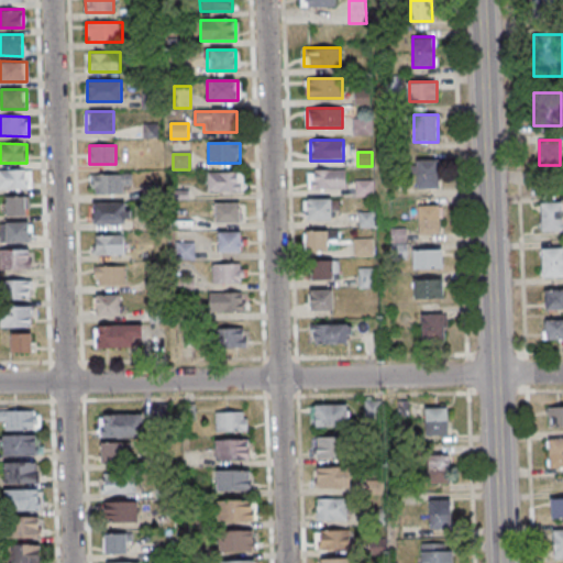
[(439,189),(439,159),(416,159),(416,189),(439,189)]
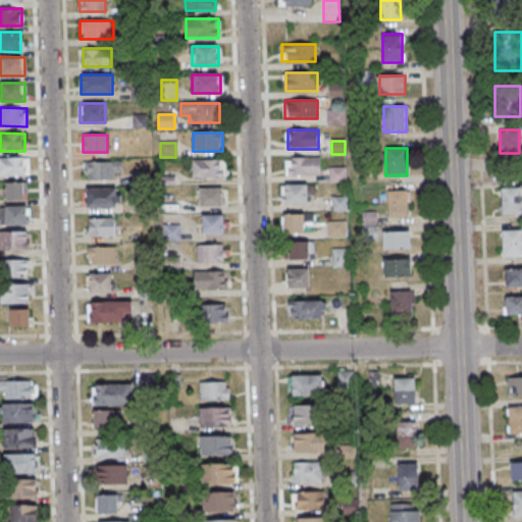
[(0,176),(30,176),(30,158),(0,158),(0,176)]
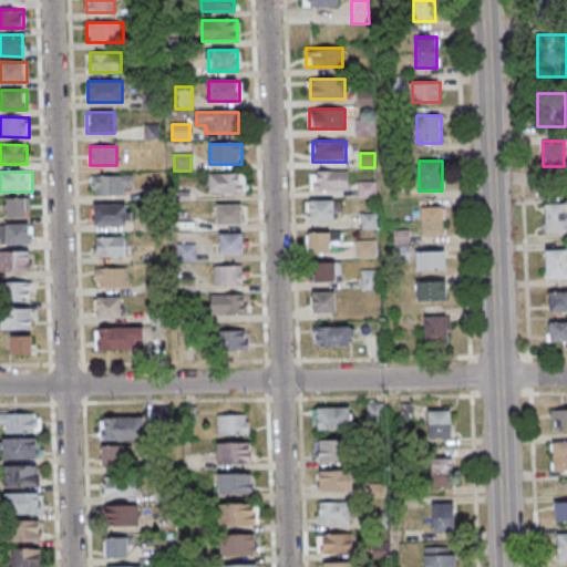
[(348,172),(311,172),(311,192),(348,192),(348,172)]
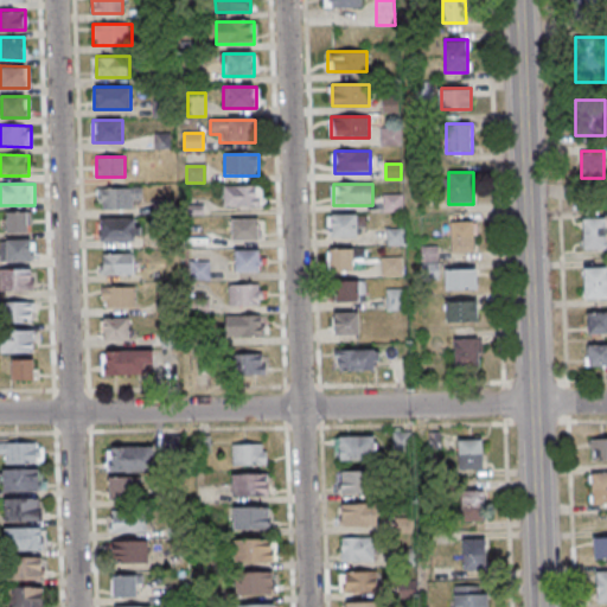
[(223,208),(262,208),(262,186),(223,186),(223,208)]
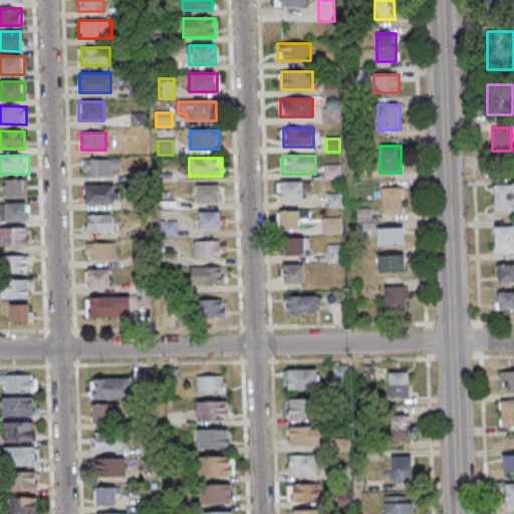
[(82,178),(113,178),(113,170),(120,170),(120,160),(82,160),(82,178)]
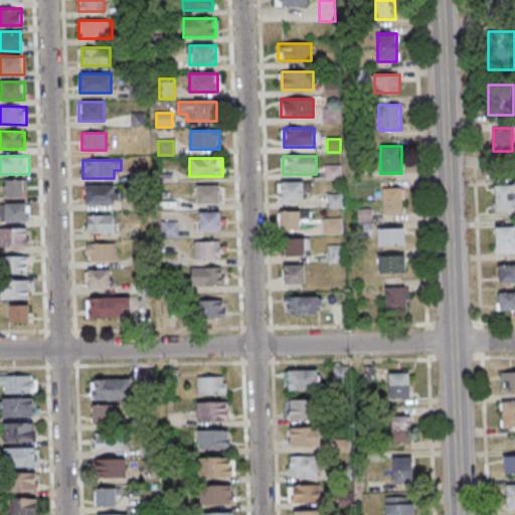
[(340,178),(340,166),(325,167),(325,179),(340,178)]
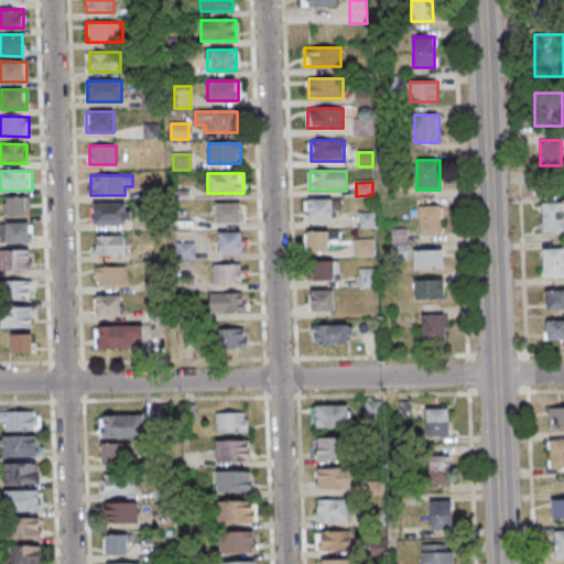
[(4,198),(4,217),(26,217),(26,198),(4,198)]
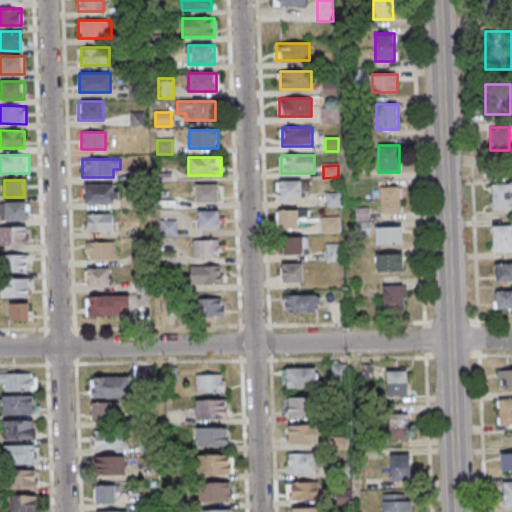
[(277,181),(277,201),(301,201),(301,190),(306,190),(306,181),(277,181)]
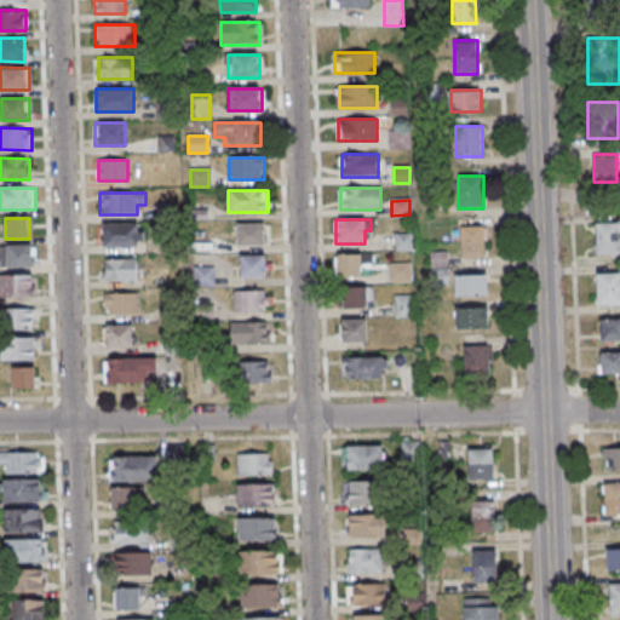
[(596,254),(619,254),(619,222),(596,222),(596,254)]
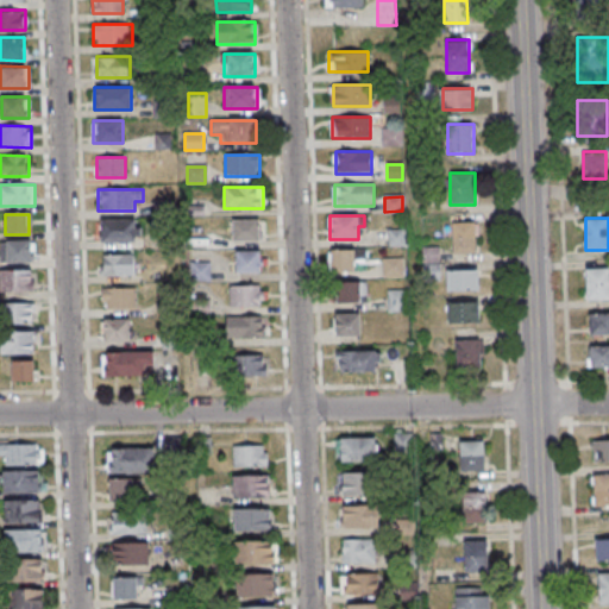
[(232,219),(232,240),(259,240),(259,219),(232,219)]
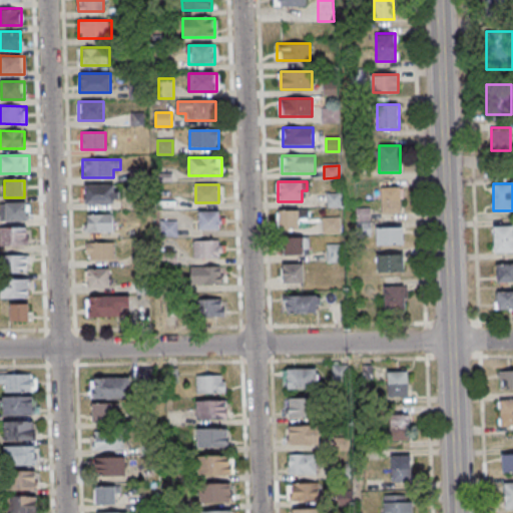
[(84,185),(84,204),(118,204),(118,185),(84,185)]
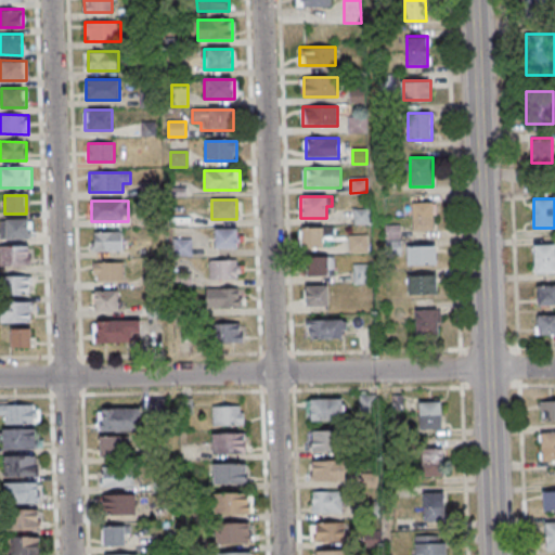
[(410,231),(433,231),(433,202),(410,202),(410,231)]
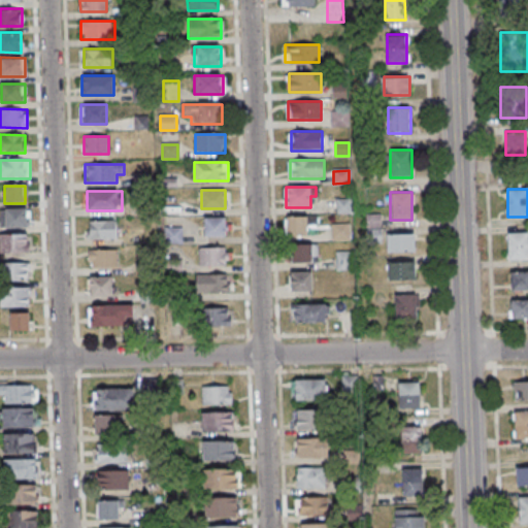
[(349,201),(339,201),(339,212),(349,212),(349,201)]
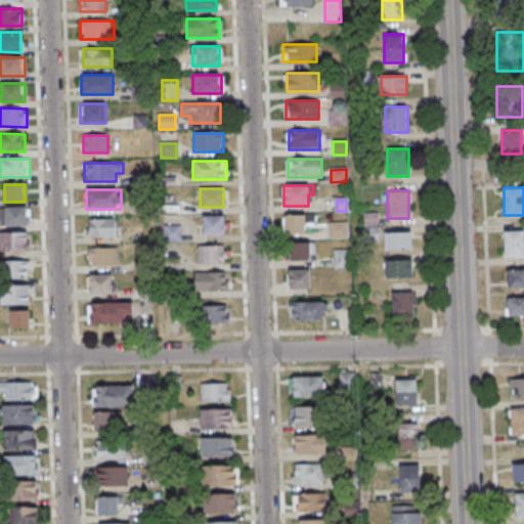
[(0,208),(0,227),(29,227),(29,208),(0,208)]
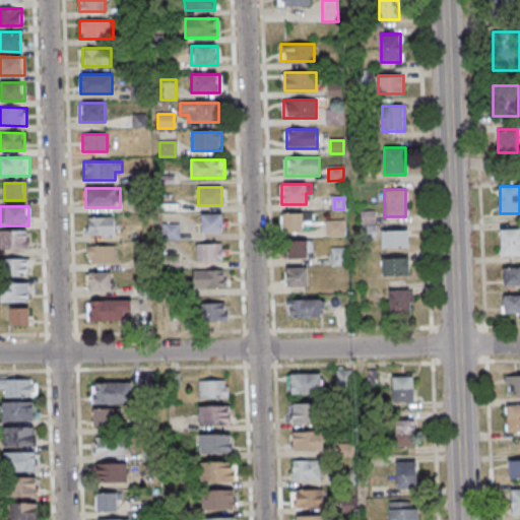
[(303,213),(281,213),(281,233),(303,233),(303,213)]
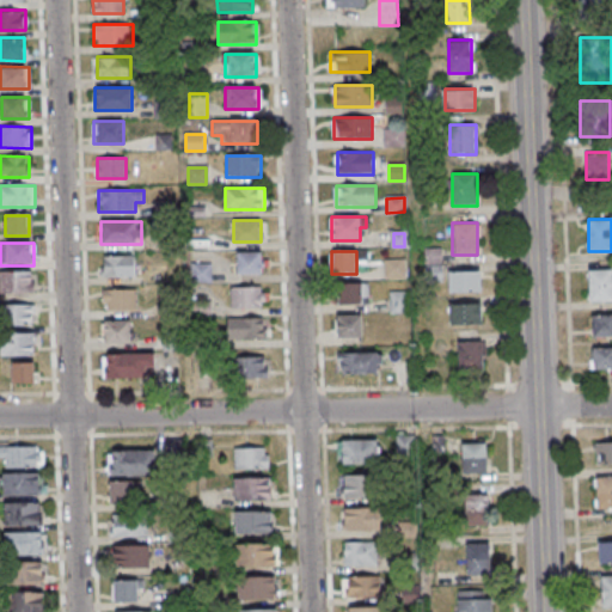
[(236,252),(236,275),(262,275),(262,252),(236,252)]
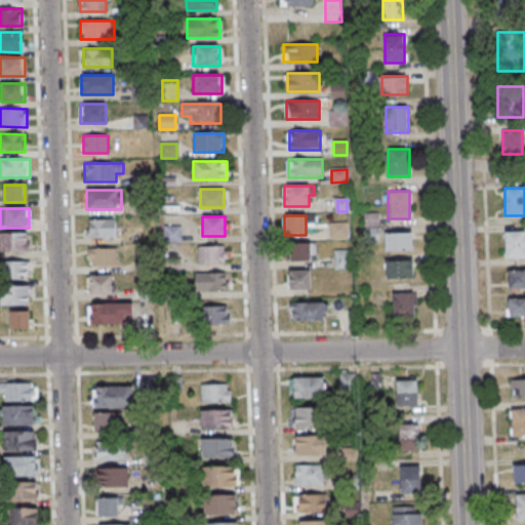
[(116,219),(87,219),(87,238),(116,238),(116,219)]
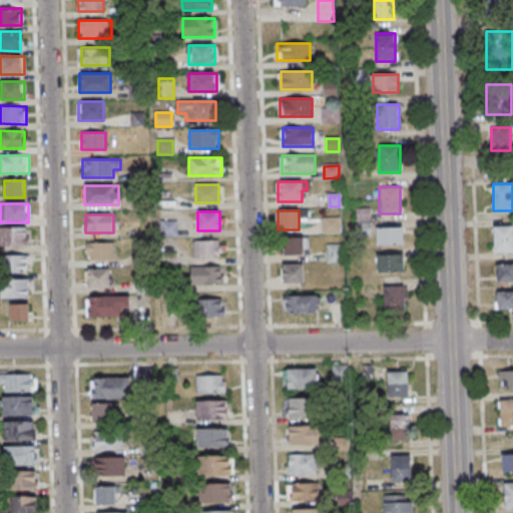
[(323,217),(323,233),(340,233),(340,217),(323,217)]
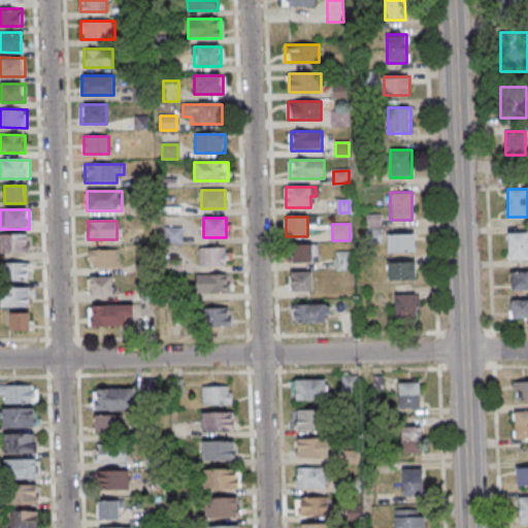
[(180,230),(174,229),(174,235),(169,235),(169,241),(179,241),(180,230)]
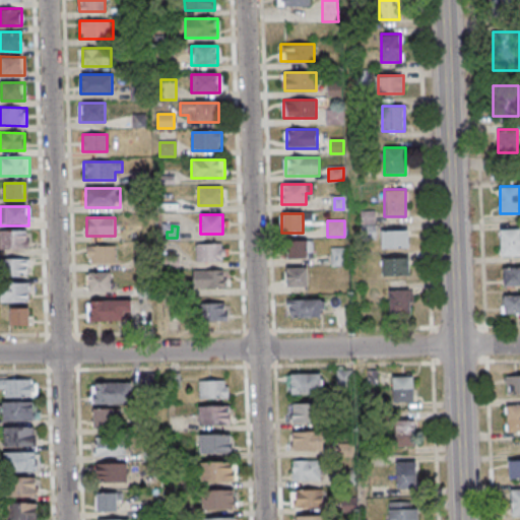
[(519,229),(501,229),(501,256),(519,255),(519,229)]
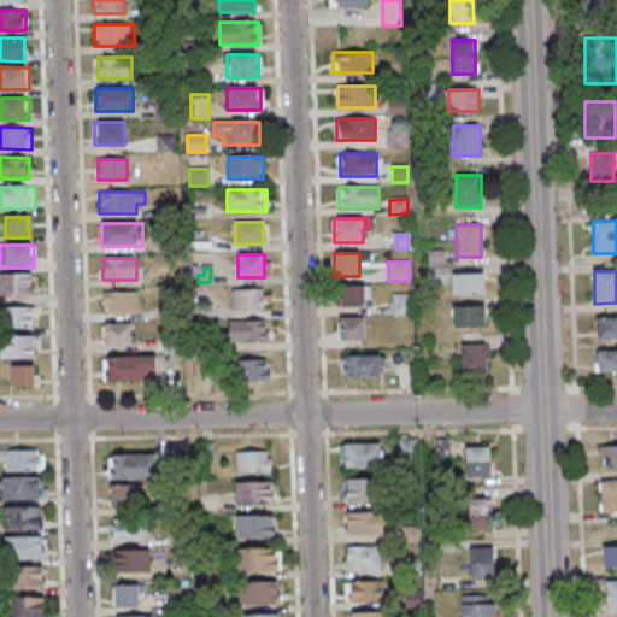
[(485,274),(452,274),(452,297),(485,297),(485,274)]
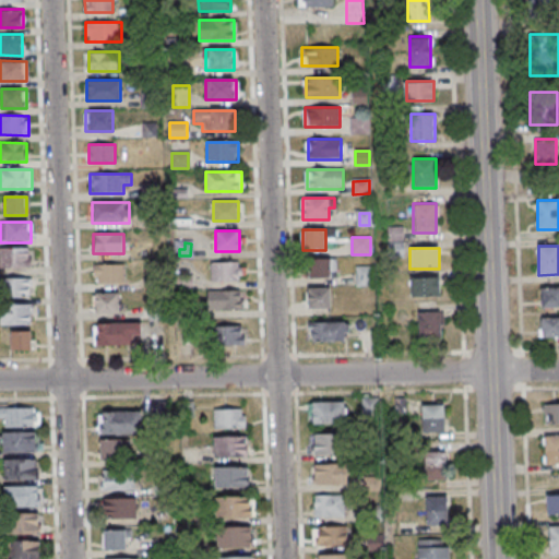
[(32,249),(0,249),(0,269),(32,269),(32,249)]
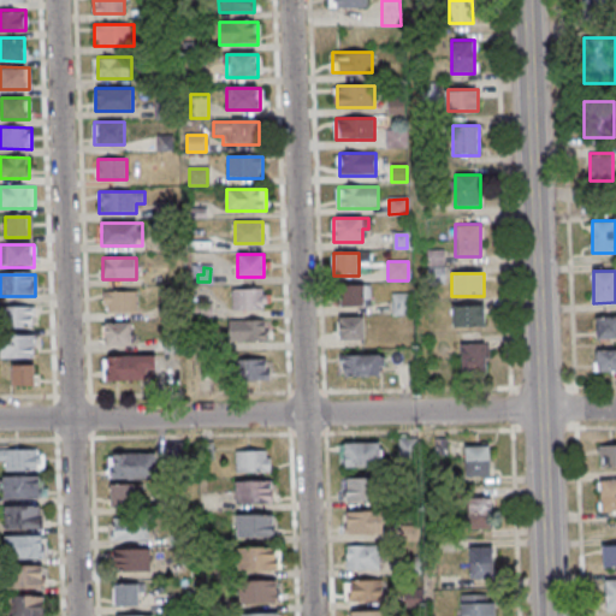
[(336,307),(371,307),(371,285),(336,285),(336,307)]
